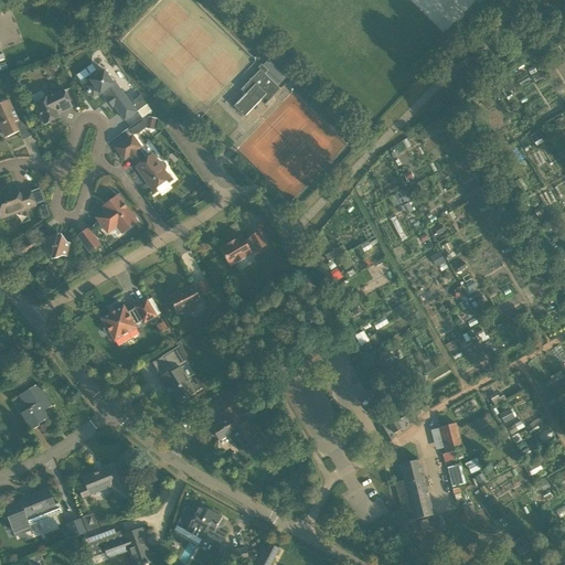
[(92,46),(96,52),(103,45),(98,40),(92,46)]
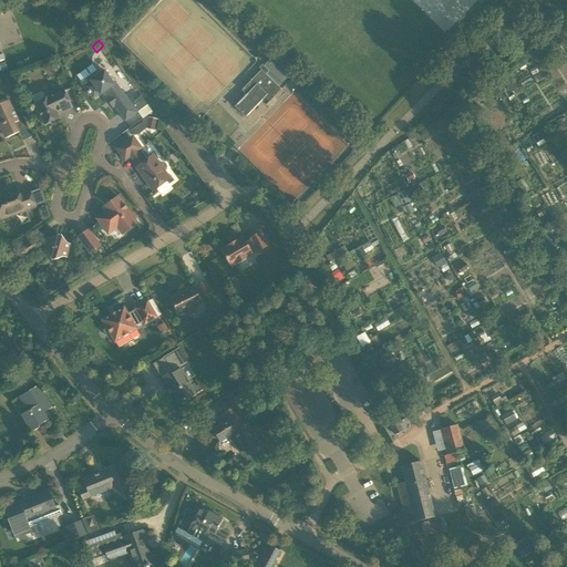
[(270,59),(264,65),(263,64),(259,68),(261,70),(241,90),(246,95),(235,107),(245,117),(261,100),(266,105),(281,90),(278,86),(284,81),(288,76),(270,59)]
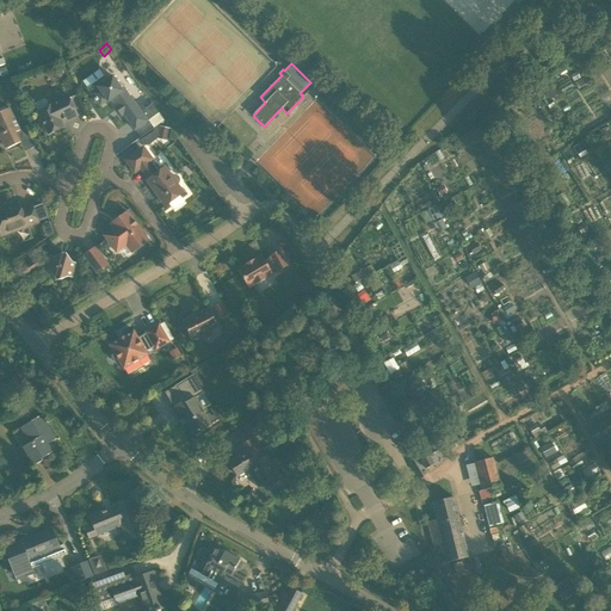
[(97,87),(98,88),(91,93),(94,99),(96,102),(97,102),(100,106),(106,102),(107,103),(110,102),(115,106),(113,106),(115,107),(116,106),(122,115),(121,116),(121,117),(123,115),(135,130),(147,122),(141,112),(144,110),(140,103),(136,103),(134,104),(119,82),(117,84),(112,76),(106,80),(105,78),(102,78),(96,82),(96,85),(98,86),(97,87)]
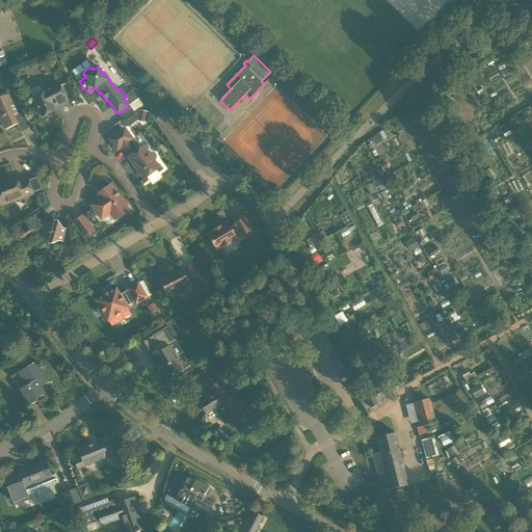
[(11,76),(8,71),(8,69),(3,72),(6,79),(11,76)]
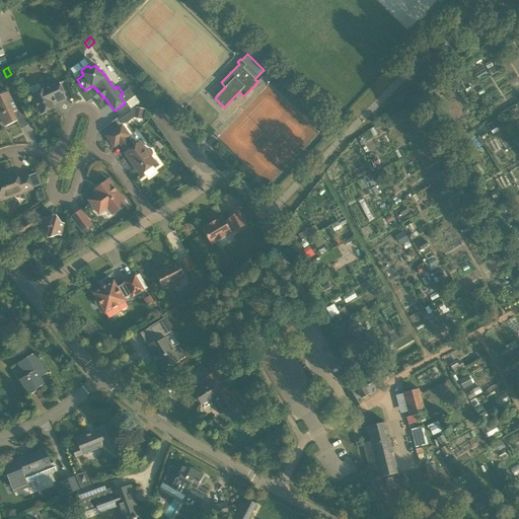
[(50,87),(31,95),(34,101),(33,102),(35,108),(38,107),(41,115),(54,108),(52,103),(56,101),(57,102),(65,98),(57,81),(49,84),(50,87)]
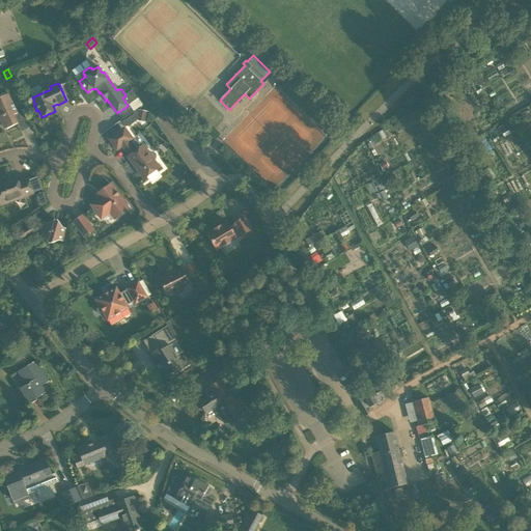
[(17,121),(26,117),(23,110),(17,113),(8,93),(5,95),(4,93),(0,94),(0,121),(4,130),(18,124),(17,121)]
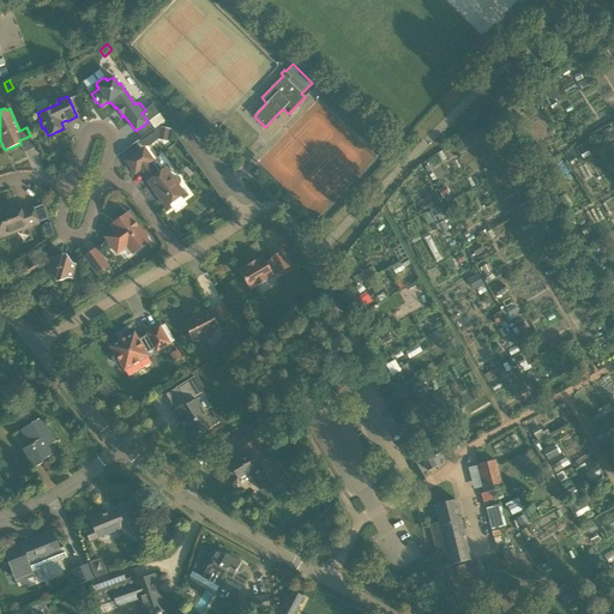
[(162,128),(160,142),(169,144),(172,131),(162,128)]
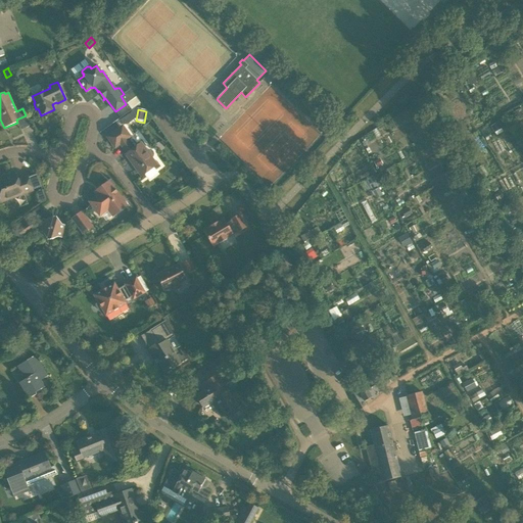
[(137,146),(130,137),(123,127),(107,137),(114,147),(122,142),(129,152),(126,154),(142,176),(156,165),(151,158),(152,156),(152,154),(152,152),(150,151),(148,150),(146,151),(140,143),(137,146)]
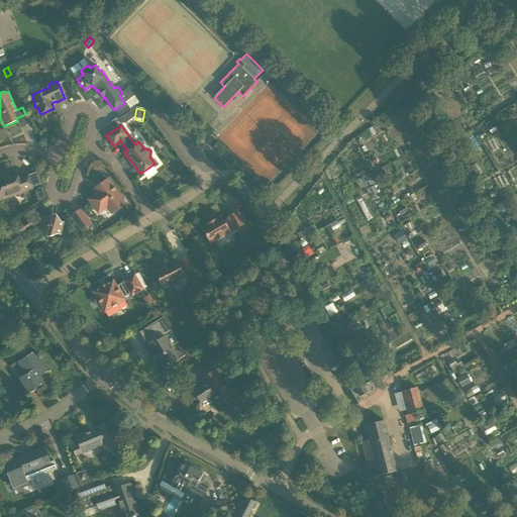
[(0,200),(1,200),(6,199),(5,197),(15,193),(16,195),(32,189),(27,175),(18,179),(16,174),(0,179),(0,200)]
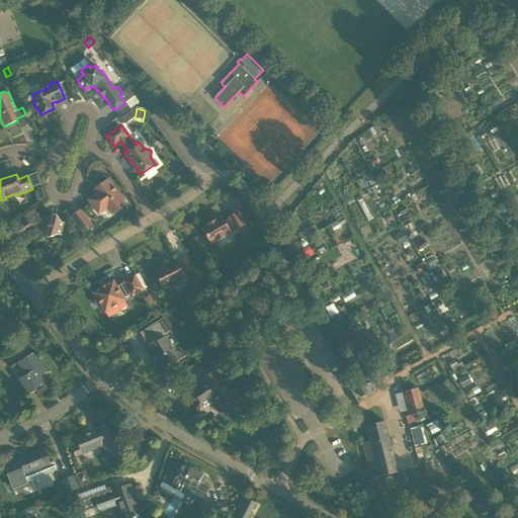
[(88,200),(90,202),(98,213),(110,205),(115,211),(125,204),(107,179),(97,187),(100,191),(88,200)]
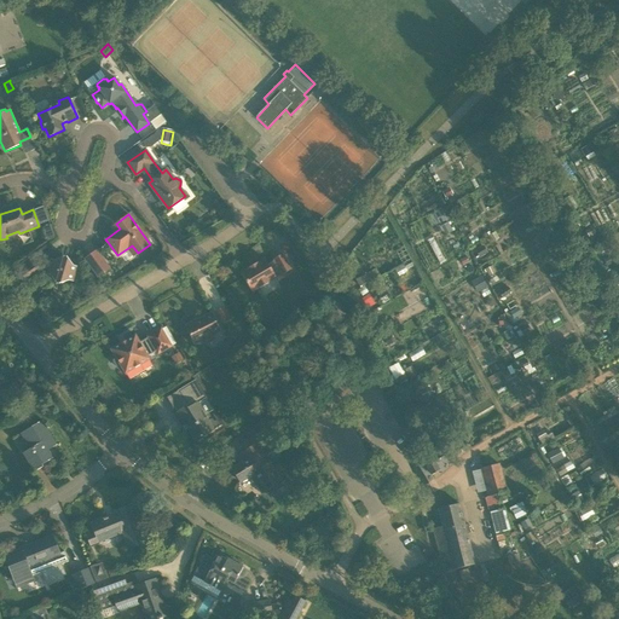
[(241,273),(247,283),(252,293),(277,278),(275,275),(279,271),(282,275),(291,270),(282,254),(273,259),(275,260),(267,264),(265,259),(241,273)]
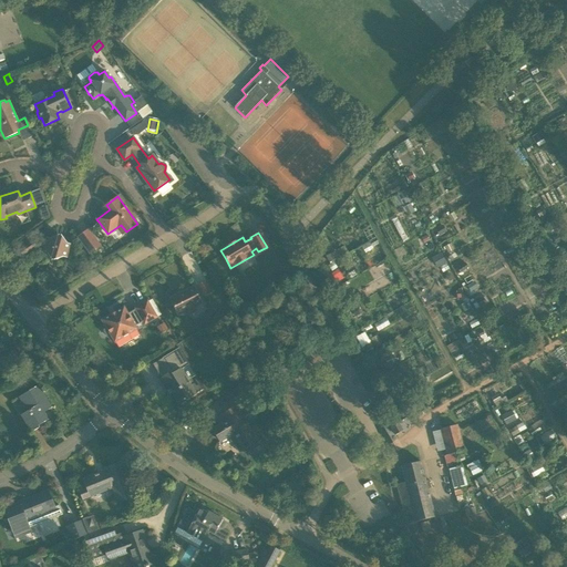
[(90,253),(100,246),(90,234),(81,240),(90,253)]
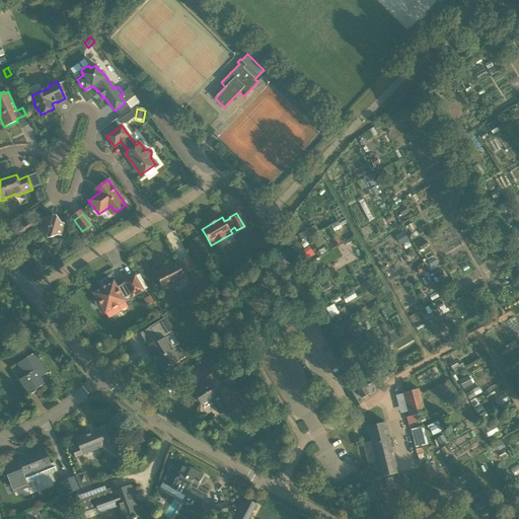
[(42,217),(40,223),(38,230),(42,231),(46,235),(47,234),(52,236),(52,237),(58,235),(62,236),(63,230),(65,224),(61,223),(58,218),(56,215),(54,215),(51,216),(46,218),(42,217)]
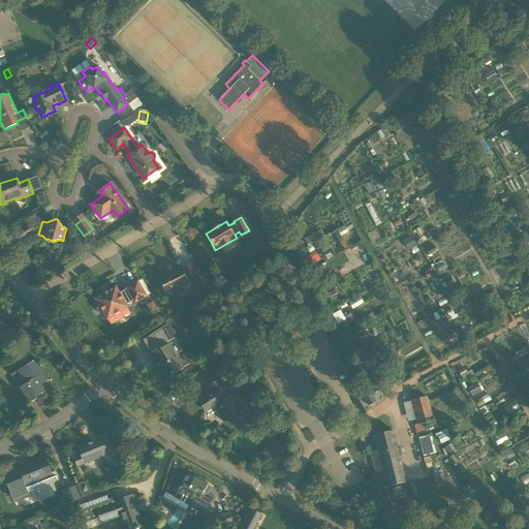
[(29,223),(17,231),(22,240),(34,231),(29,223)]
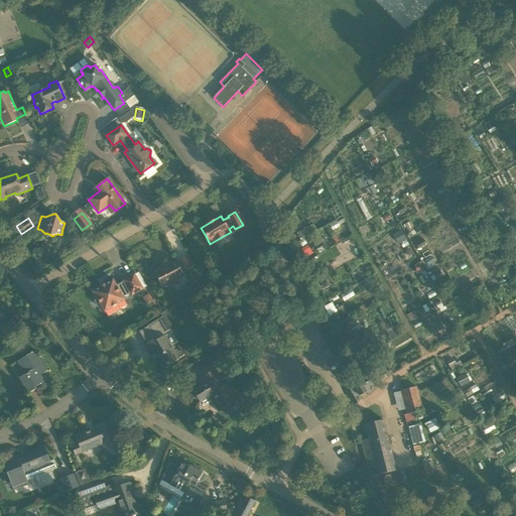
[(186,256),(179,260),(184,270),(191,267),(186,256)]
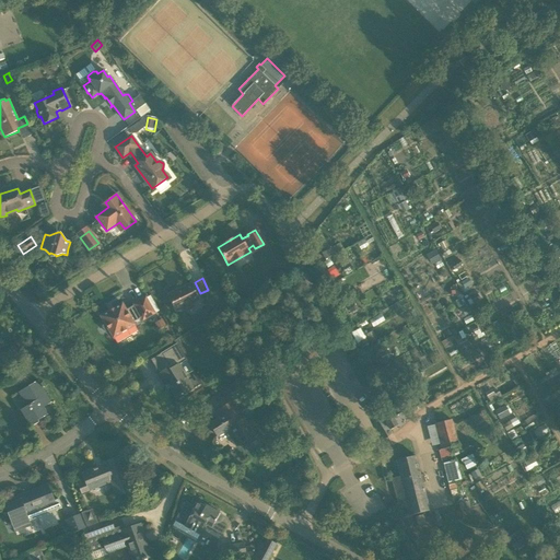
[(190,284),(168,295),(176,311),(182,308),(183,312),(193,307),(191,303),(198,300),(190,284)]
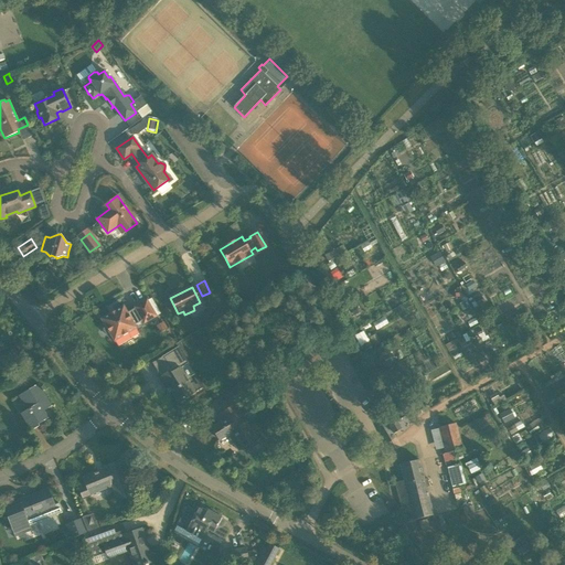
[(110,333),(114,341),(137,328),(135,324),(141,321),(144,324),(157,317),(147,300),(135,307),(135,308),(127,312),(124,306),(102,319),(106,327),(104,328),(103,330),(105,334),(108,336),(110,333)]
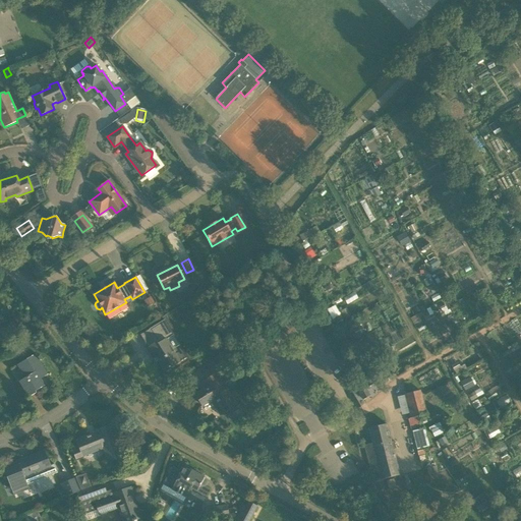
[(151,296),(143,300),(148,307),(155,303),(151,296)]
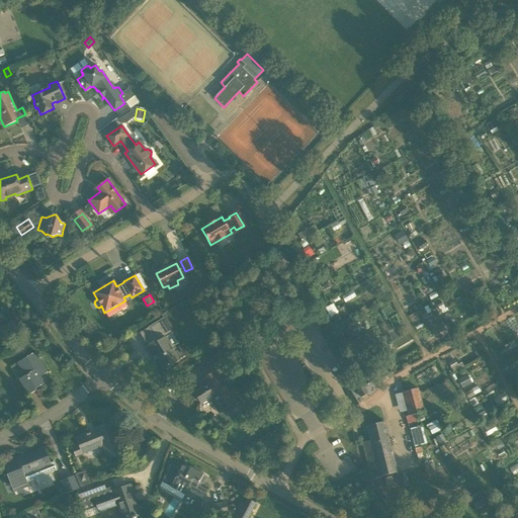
[(191,300),(195,309),(201,306),(196,297),(191,300)]
